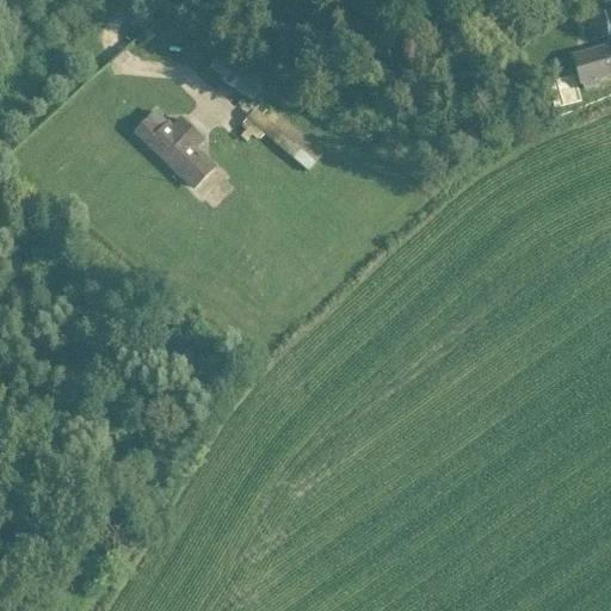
[(582,85),(610,75),(610,48),(575,59),(582,85)]
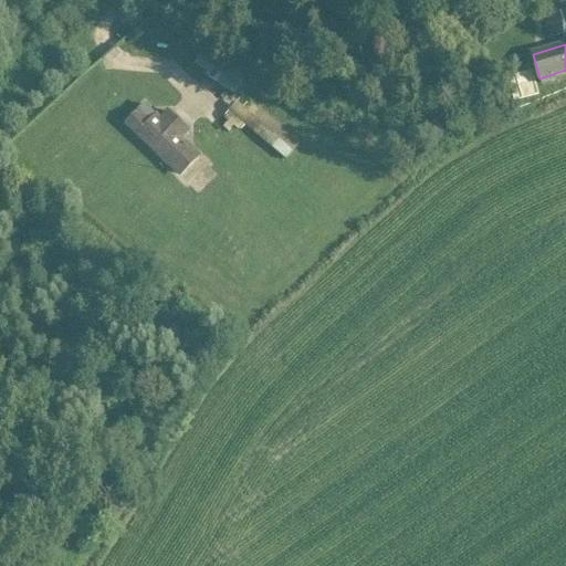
[(203,53),(192,66),(231,96),(234,91),(242,82),(244,79),(207,49),(203,53)]
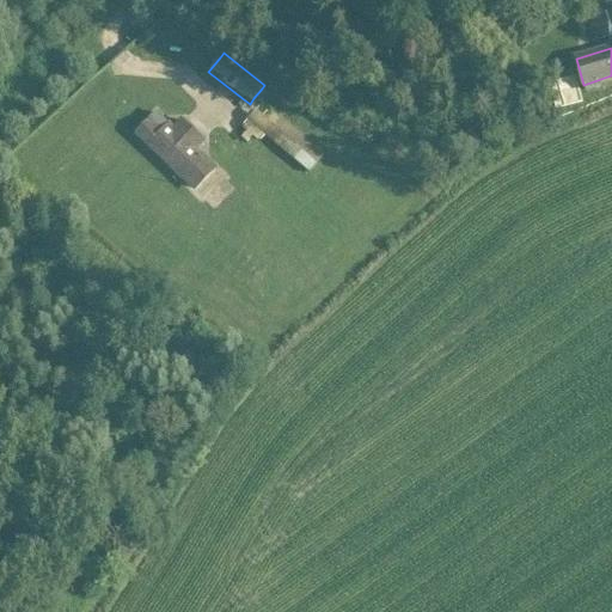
[(574,71),(546,79),(556,111),(583,103),(574,71)]
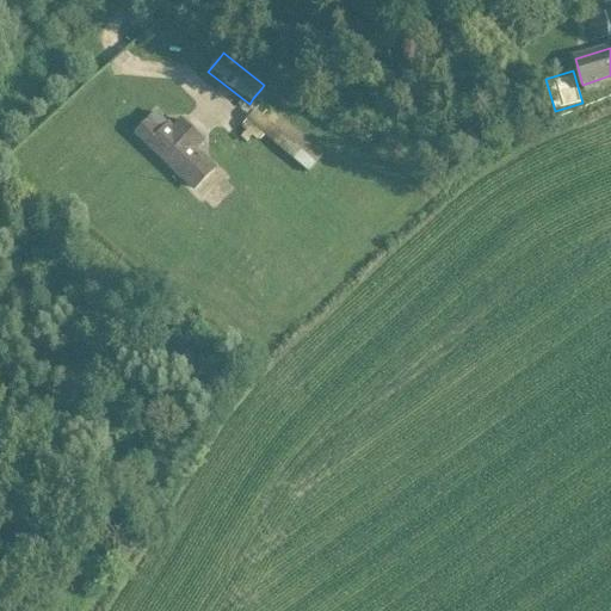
[(291,106),(288,110),(304,122),(308,117),(309,115),(294,103),(291,106)]
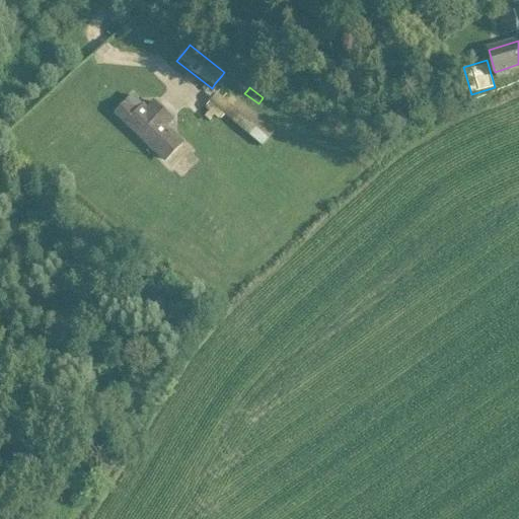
[(222,99),(211,112),(221,120),(224,116),(263,148),(273,136),(249,117),(251,115),(238,103),(233,108),(222,99)]
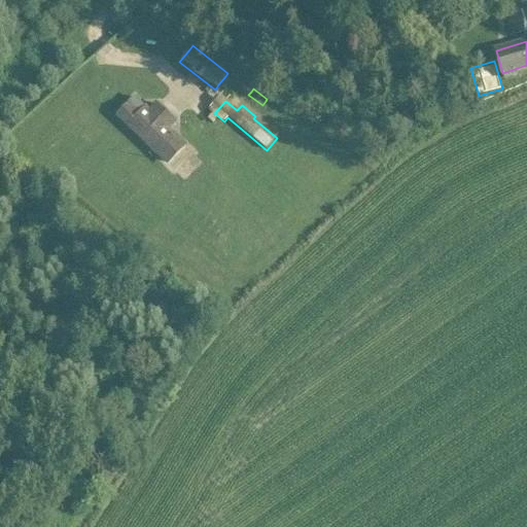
[(169,165),(185,148),(174,137),(175,136),(168,130),(175,123),(156,104),(149,112),(145,108),(139,114),(129,104),(117,115),(169,165)]
